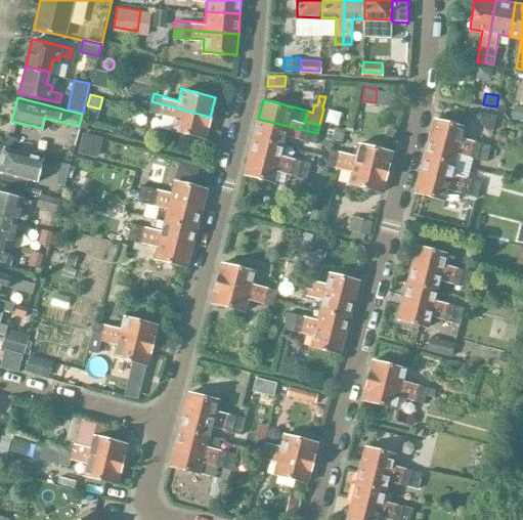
[(210,117),(151,101),(149,110),(174,117),(171,128),(205,136),(210,117)]
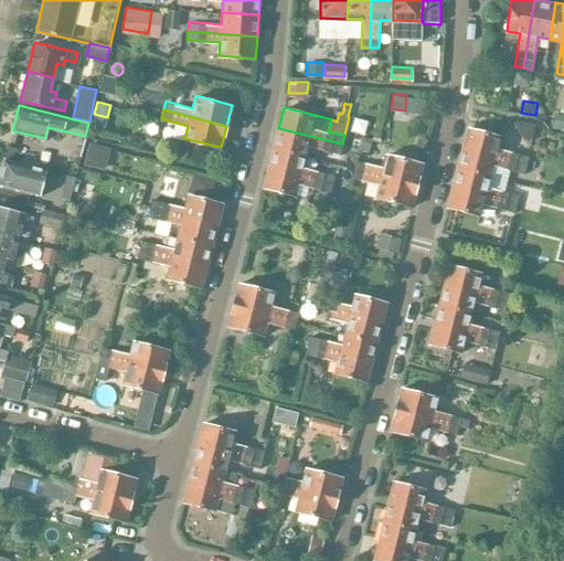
[(553,124),(552,125),(563,128),(563,113),(555,112),(553,124)]
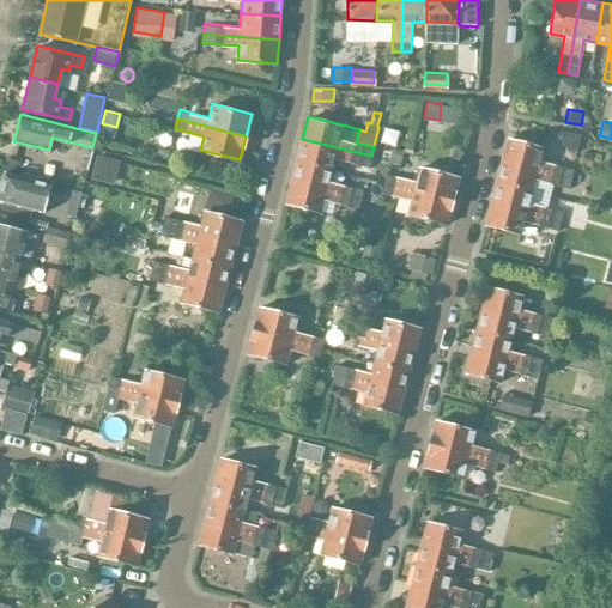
[(543,146),(508,138),(502,159),(571,177),(574,168),(539,159),(543,146)]
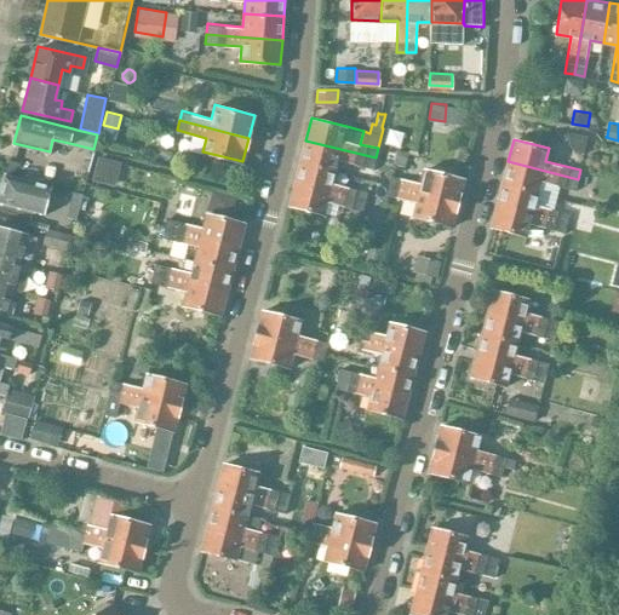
[(376,157),(305,141),(301,161),(336,170),(338,159),(373,167),(376,157)]
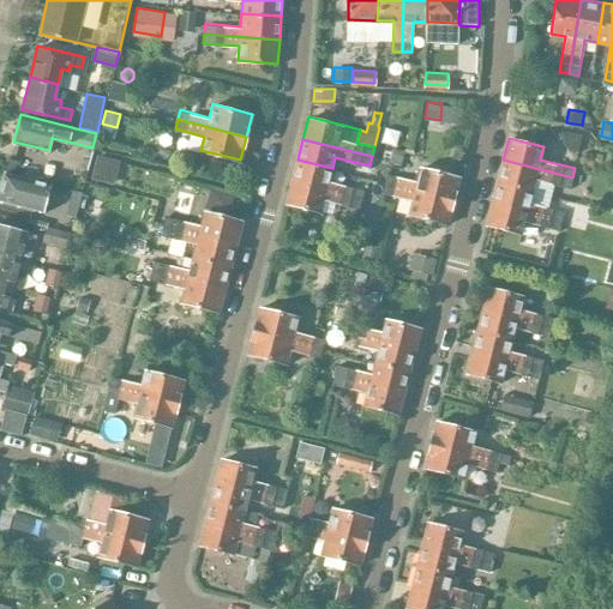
[(394,146),(390,157),(402,160),(404,149),(394,146)]
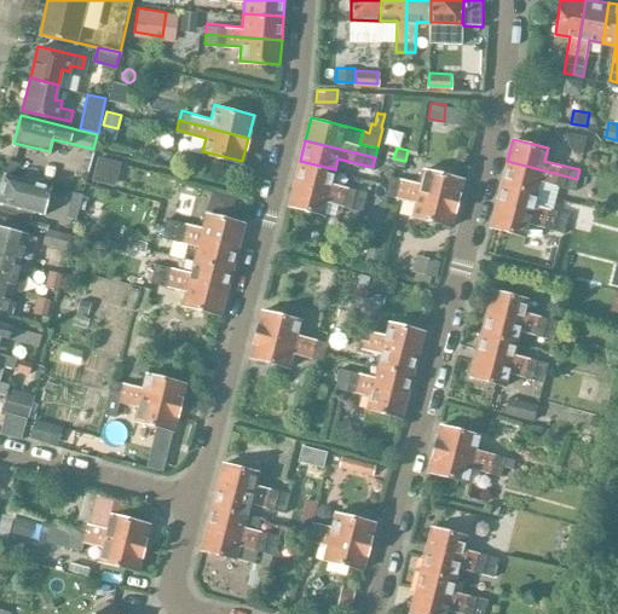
[(99,155),(94,178),(110,183),(116,160),(99,155)]
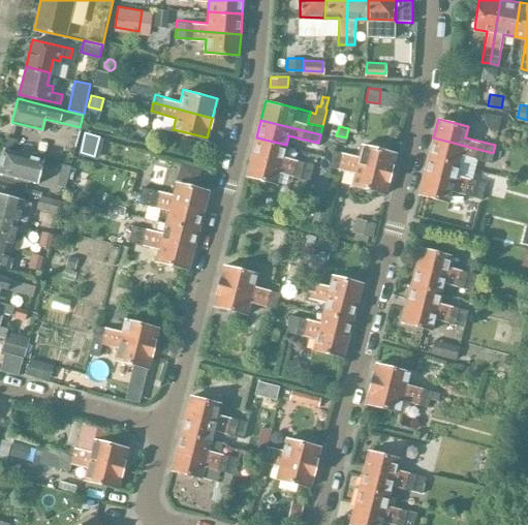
[(286,145),(256,137),(251,155),(312,171),(313,162),(283,155),(286,145)]
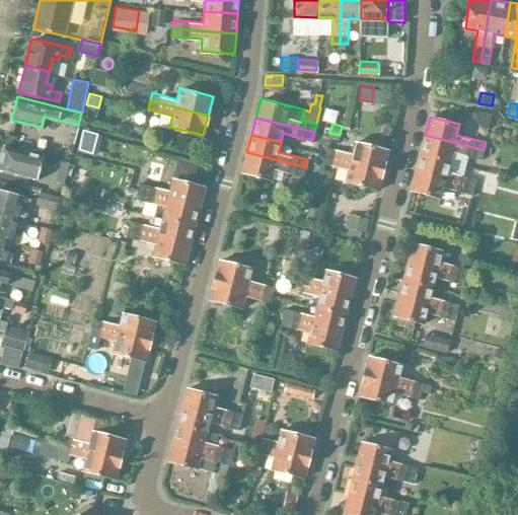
[(484,150),(425,135),(421,153),(450,160),(452,151),(482,158),(484,150)]
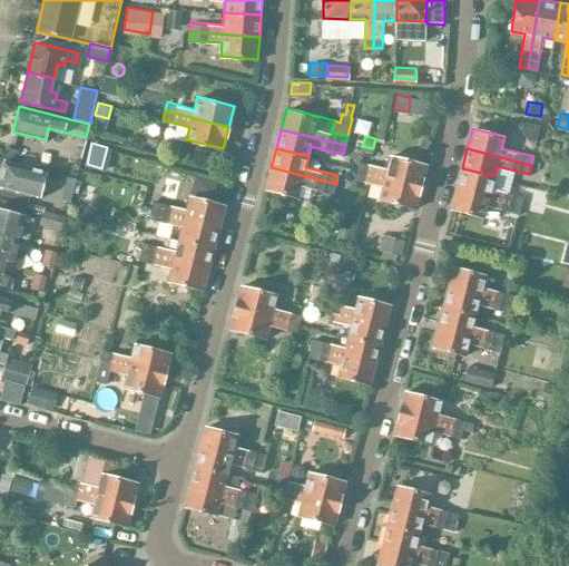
[(427,164),(390,154),(386,167),(360,159),(357,168),(421,185),(427,164)]
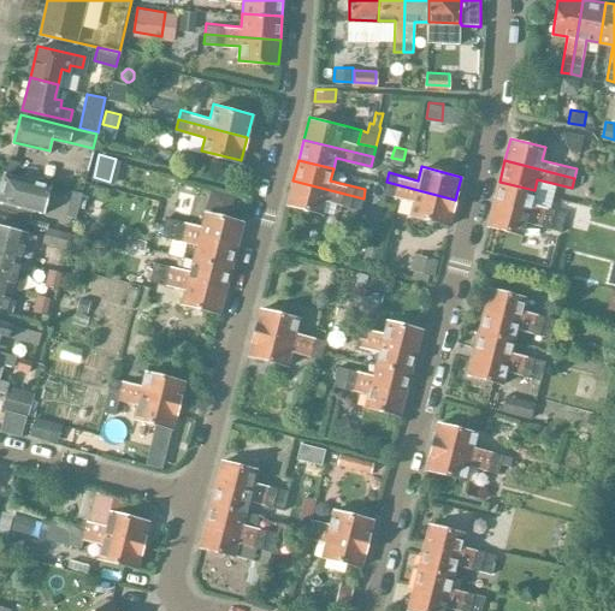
[(52,184),(5,172),(0,189),(0,200),(45,212),(52,184)]
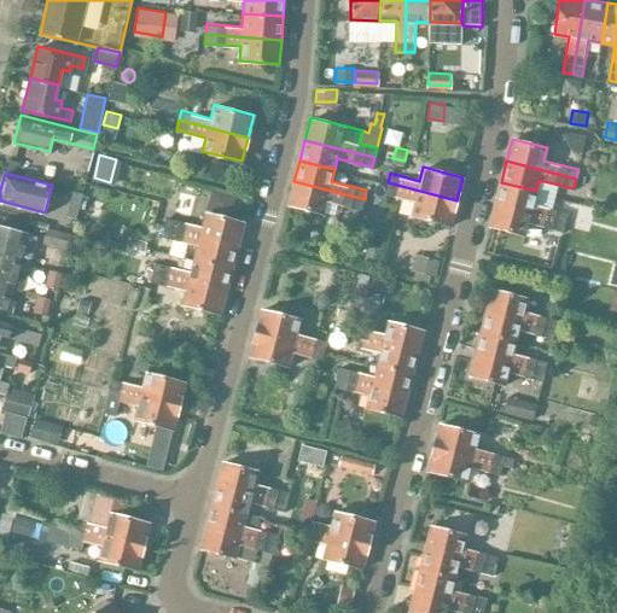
[(365,199),(294,181),(287,204),(322,212),(326,200),(361,209),(365,199)]
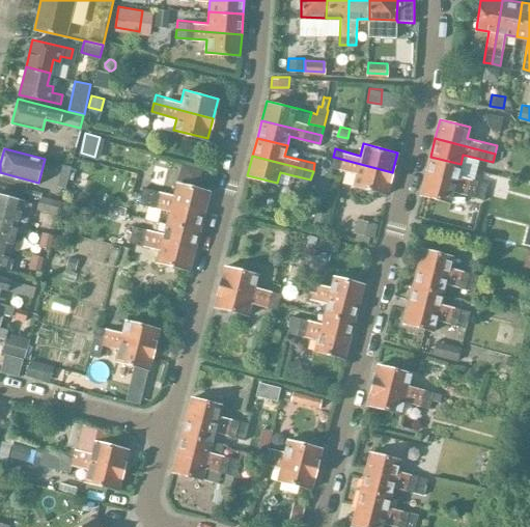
[(392,172),(333,157),(330,165),(356,172),(353,184),(387,193),(392,172)]
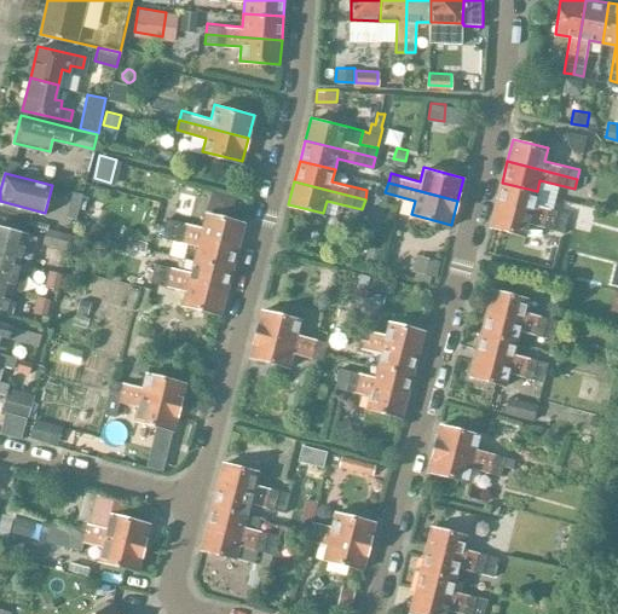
[(537,191),(502,183),(496,203),(566,220),(569,212),(533,202),(537,191)]
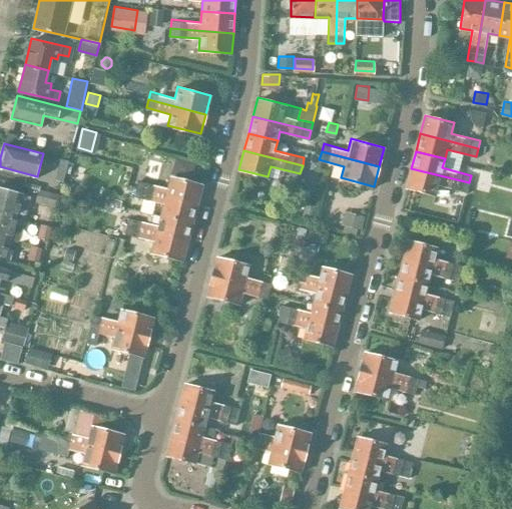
[(68,159),(60,157),(55,178),(63,180),(68,159)]
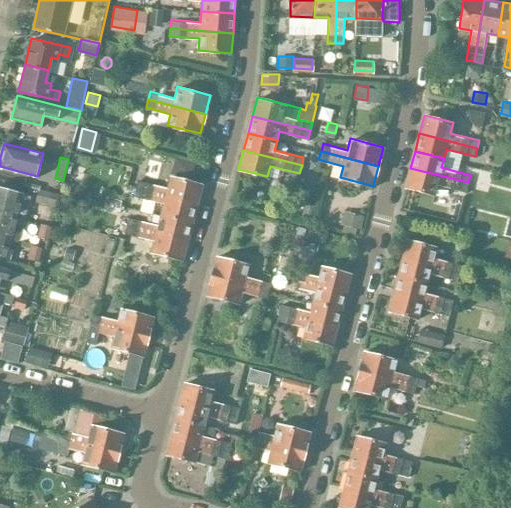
[(468,182),(410,168),(405,186),(434,194),(437,183),(466,191),(468,182)]
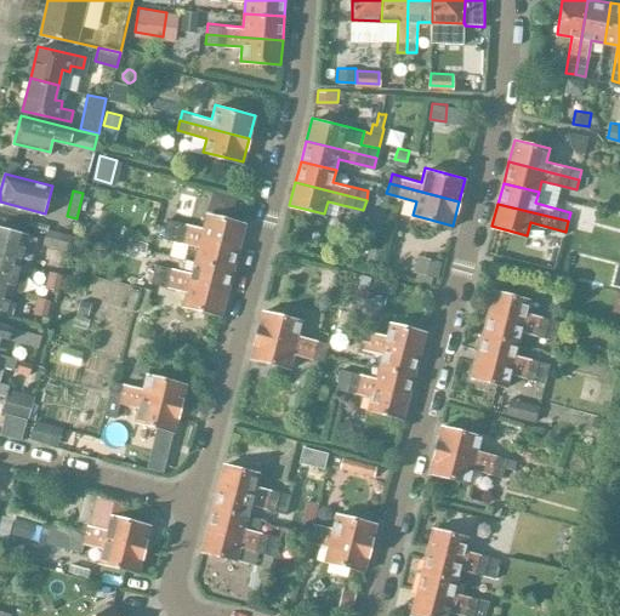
[(245,222),(206,212),(203,226),(168,217),(165,227),(239,246),(245,222)]
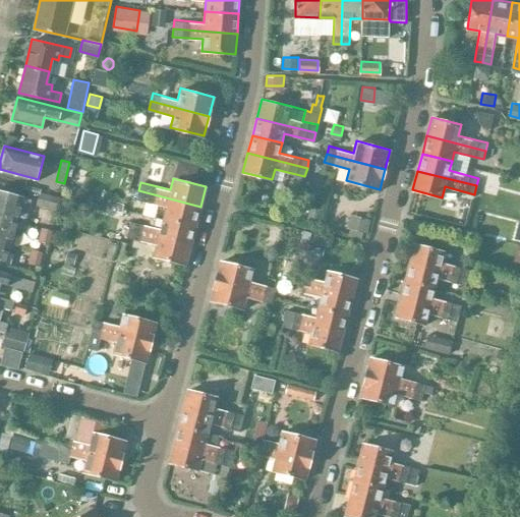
[(57,208),(60,196),(41,190),(42,187),(25,183),(23,192),(39,196),(37,203),(57,208)]
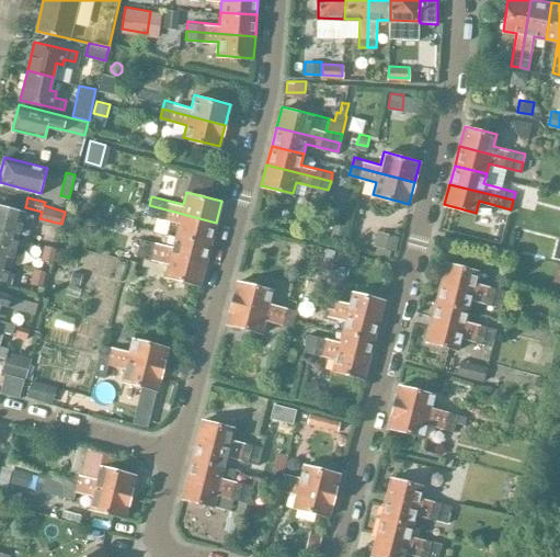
[(84,203),(81,215),(94,219),(98,207),(84,203)]
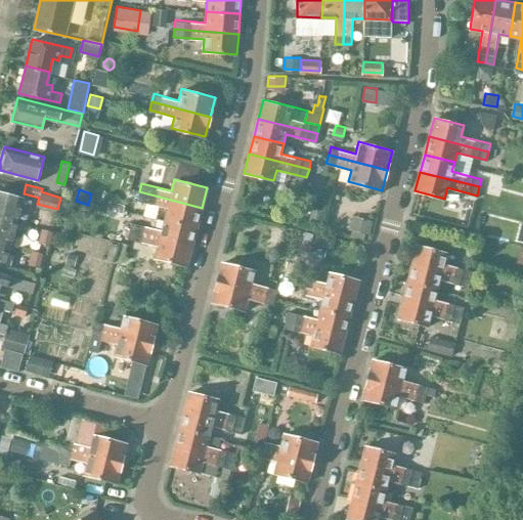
[(31,200),(0,190),(0,215),(26,222),(31,200)]
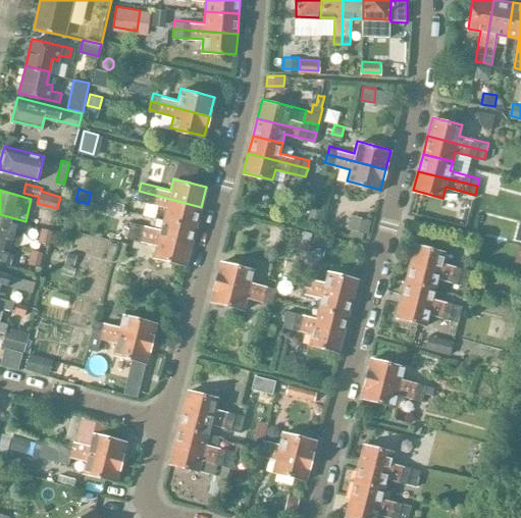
[(201,207),(139,191),(137,199),(166,206),(163,217),(196,225),(201,207)]
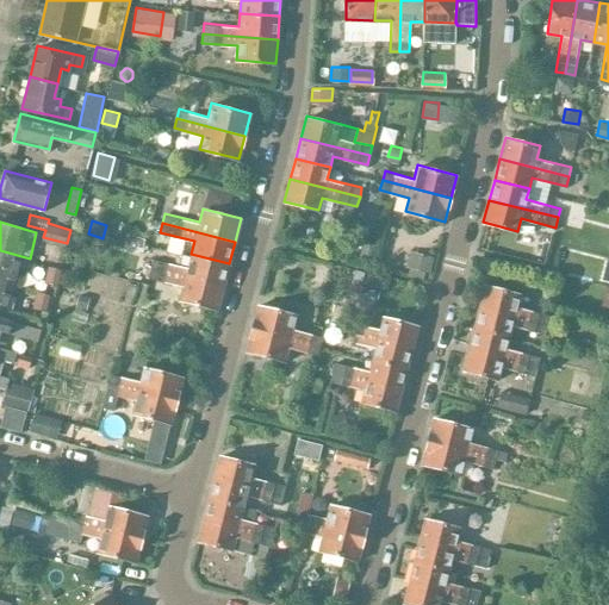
[(364,239),(359,256),(373,260),(377,244),(364,239)]
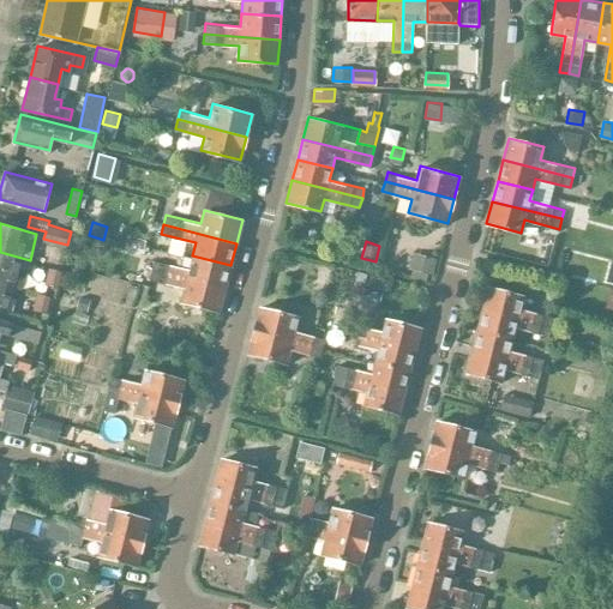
[(437,257),(413,251),(409,267),(412,267),(409,275),(426,279),(428,272),(433,273),(437,257)]
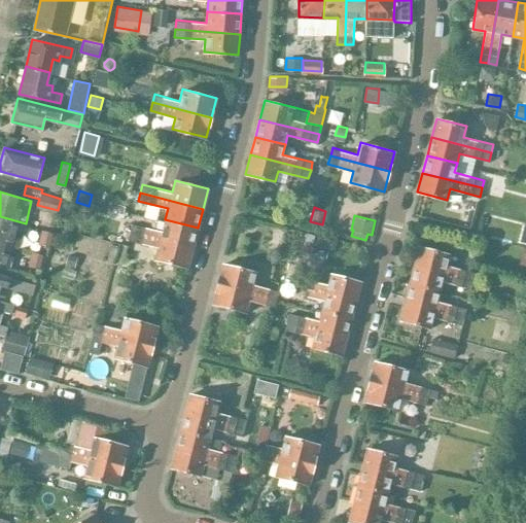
[(26,223),(0,216),(0,240),(11,244),(14,231),(23,233),(26,223)]
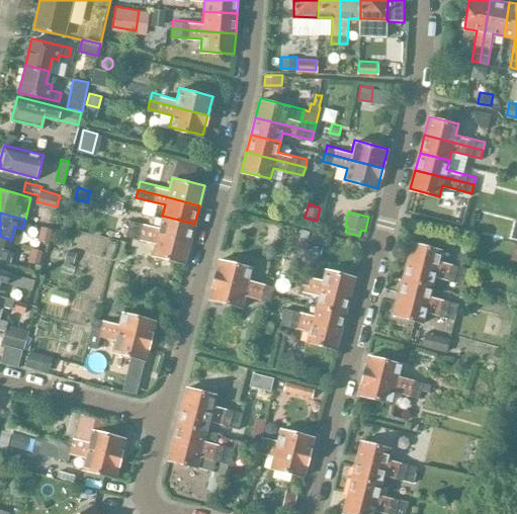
[(194,224),(162,216),(160,226),(131,219),(128,227),(189,243),(194,224)]
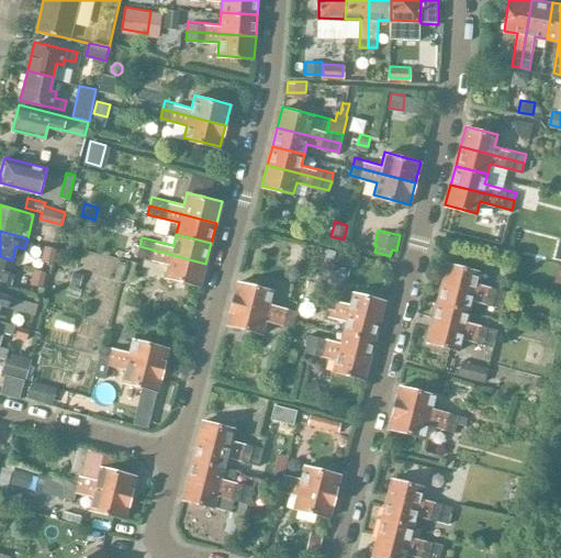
[(45,244),(42,259),(54,263),(58,247),(45,244)]
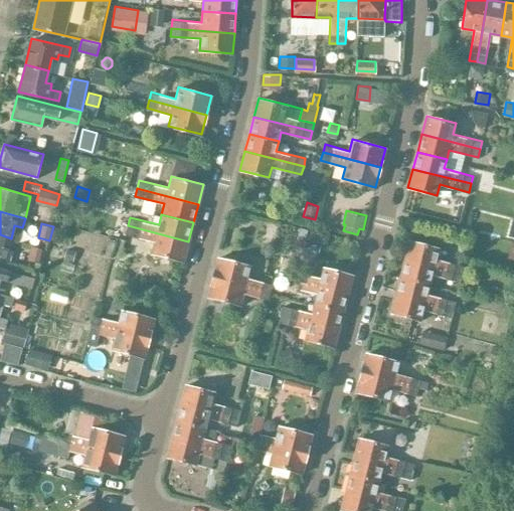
[(188,241),(128,225),(125,233),(155,240),(152,252),(183,261),(188,241)]
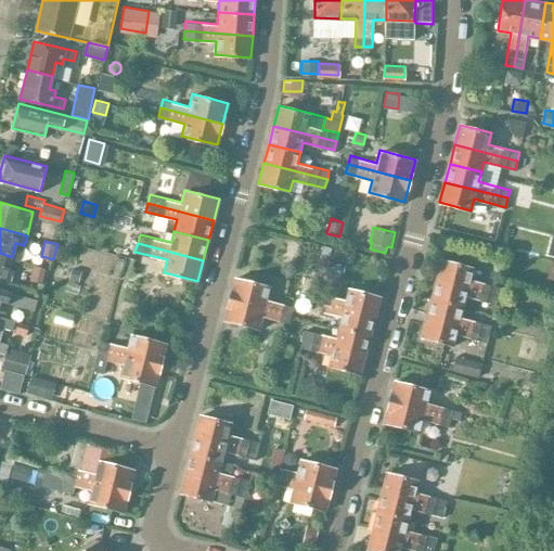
[(329,258),(332,246),(323,244),(320,256),(329,258)]
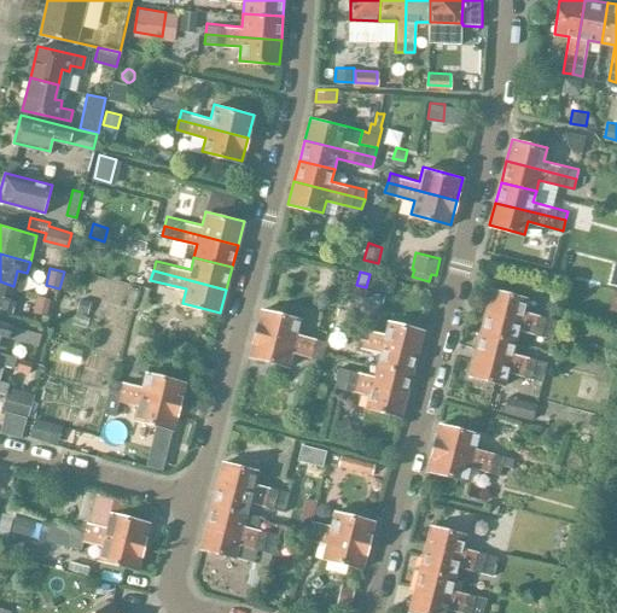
[(371,274),(368,285),(383,290),(385,278),(371,274)]
